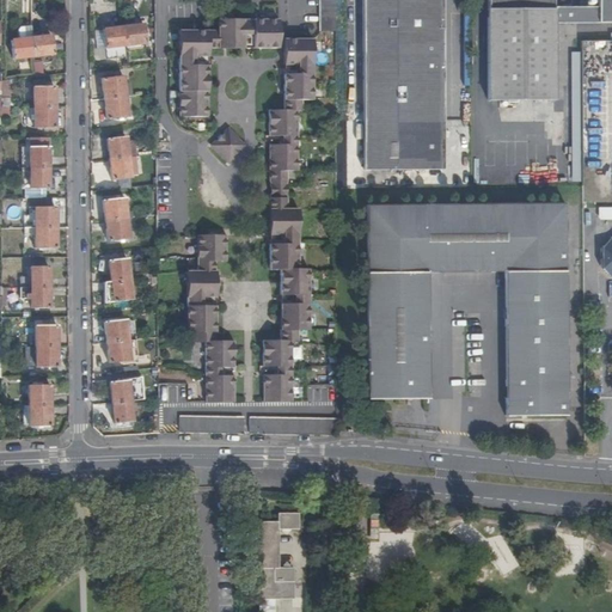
[(337,31),(336,0),(320,0),(322,31),(337,31)]
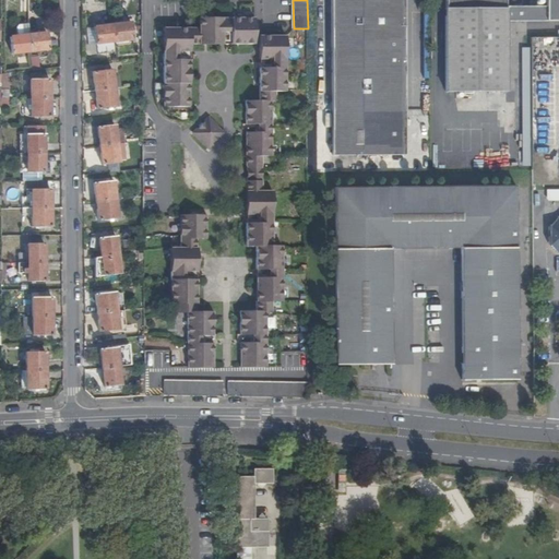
[(405,0),(333,0),(334,155),(407,154),(405,0)]
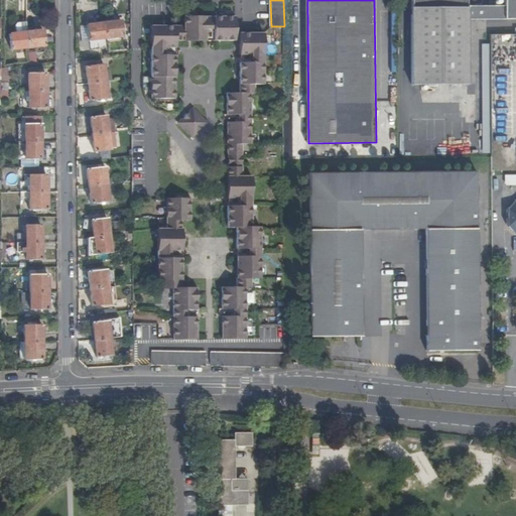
[(485,19),(485,5),(468,5),(468,0),(413,0),(414,7),(413,8),(414,85),(470,85),(469,19),(485,19)]
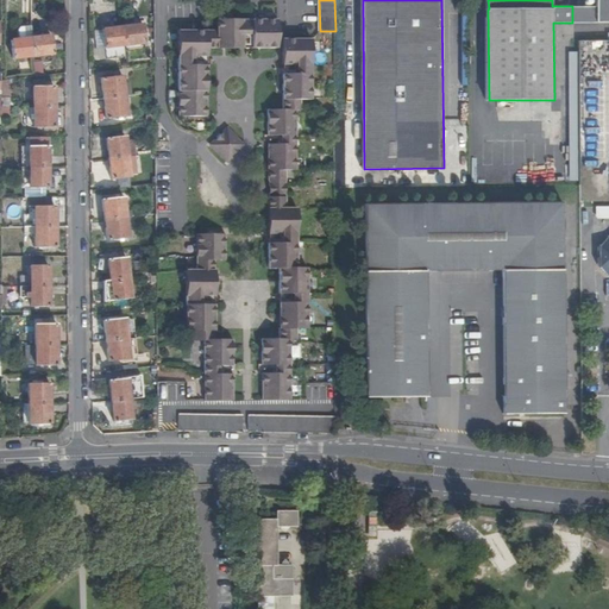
[(608,0),(591,0),(592,6),(576,6),(576,23),(608,22),(608,0)]
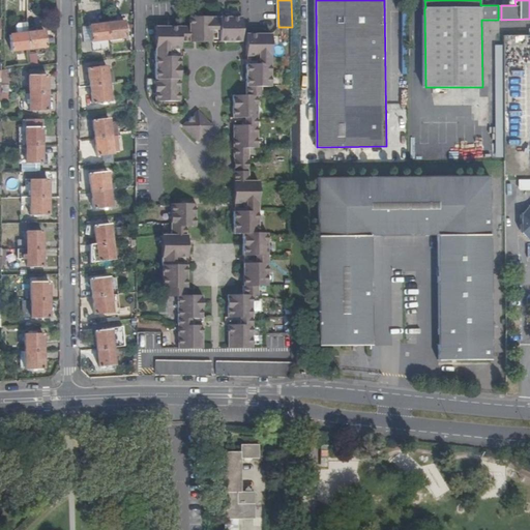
[(221,41),(243,41),(242,18),(190,19),(190,27),(156,27),(157,101),(182,102),(181,58),(170,58),(170,50),(181,50),(181,42),(213,42),(213,30),(221,30),(221,41)]
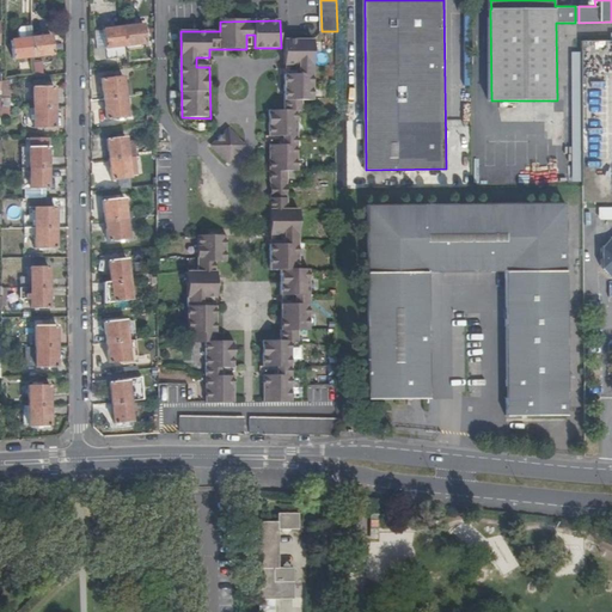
[(146,26),(124,29),(127,47),(128,54),(148,51),(146,26)]
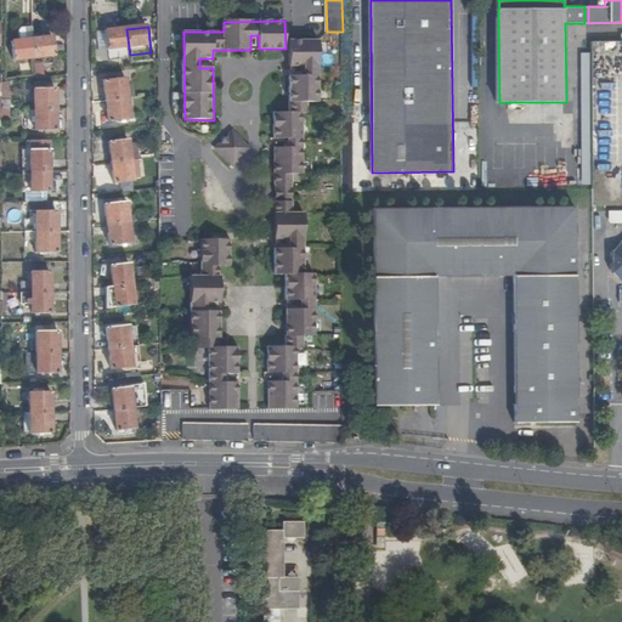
[(33,40),(33,28),(23,29),(21,32),(21,43),(33,40)]
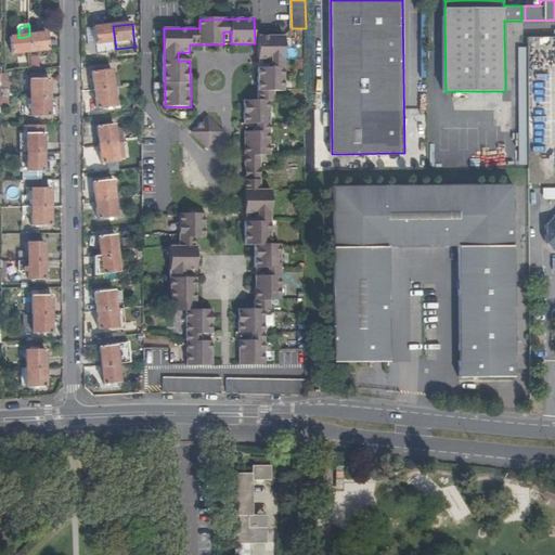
[(115,42),(113,26),(94,28),(97,44),(115,42)]
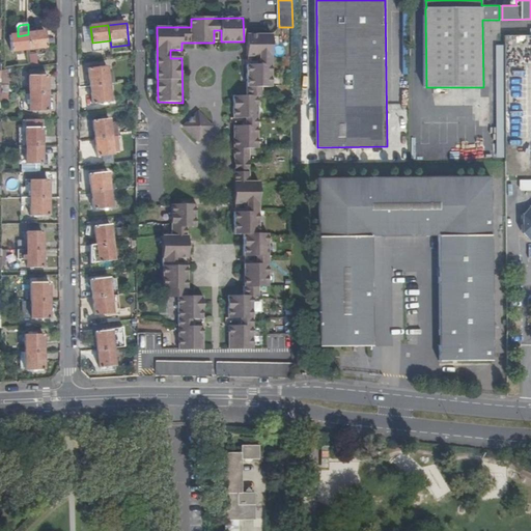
[(47,33),(28,34),(30,50),(48,48),(47,33)]
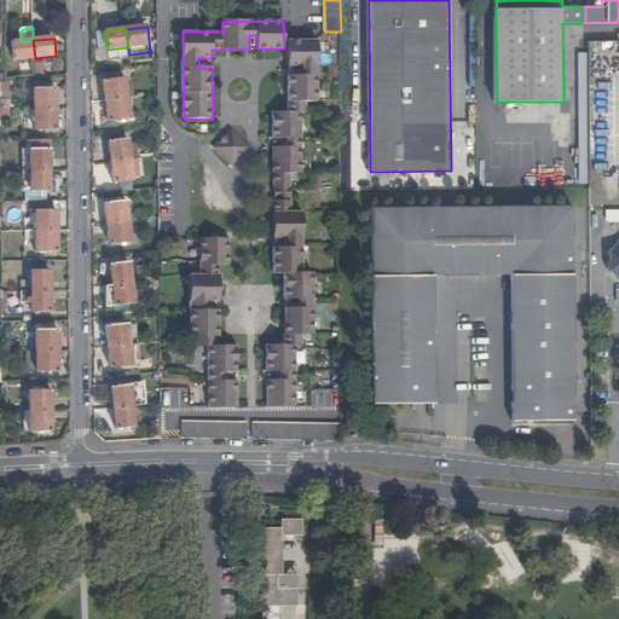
[(33,40),(21,42),(12,42),(15,61),(35,58),(33,40)]
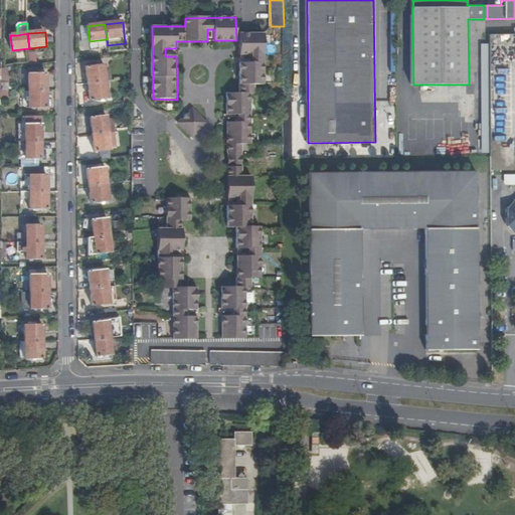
[(229,154),(229,158),(241,158),(241,154),(243,154),(242,145),(252,145),(251,94),(256,94),(255,86),(265,86),(265,33),(241,34),(240,55),(252,55),(252,62),(240,63),(240,94),(228,94),(228,115),(239,115),(239,124),(228,124),(228,153),(229,154)]
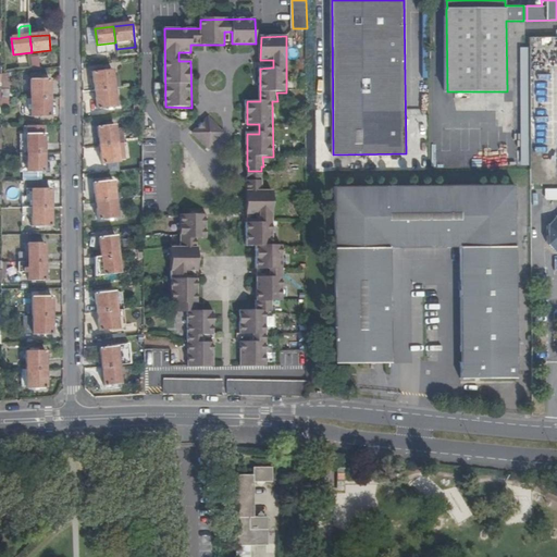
[(115,89),(121,89),(120,77),(113,77),(113,71),(95,73),(97,91),(115,89)]
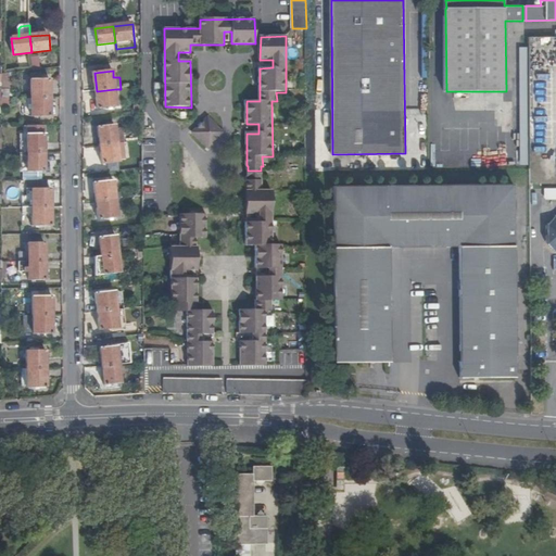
[(11,100),(11,75),(2,75),(2,100),(11,100)]
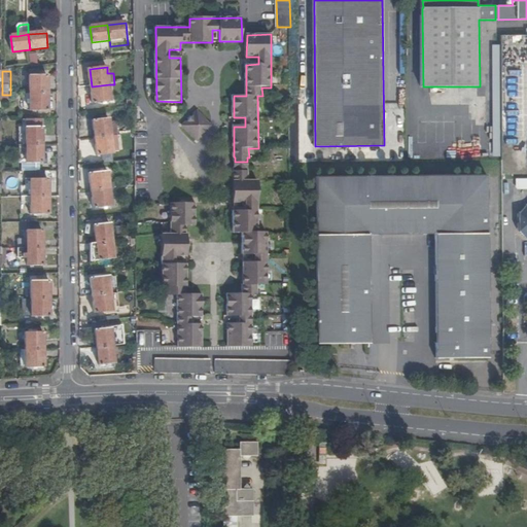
[(30,94),(47,94),(47,76),(30,76),(30,94)]
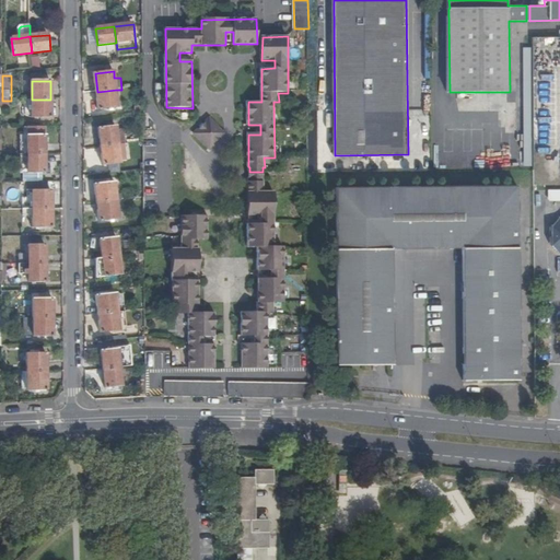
[(116,90),(97,92),(100,111),(118,108),(116,90)]
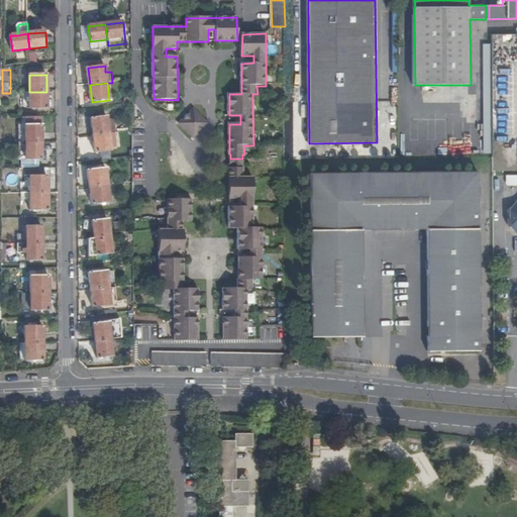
[(46,110),(46,92),(29,92),(24,93),(24,107),(29,107),(29,110),(46,110)]
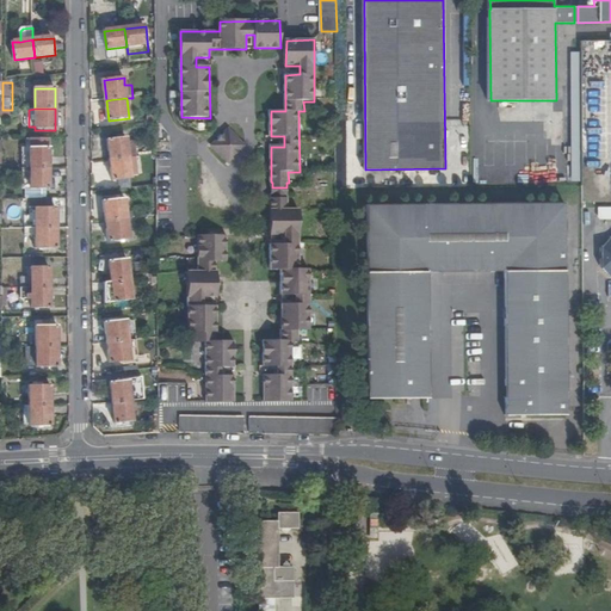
[(228,161),(245,147),(230,131),(214,147),(228,161)]
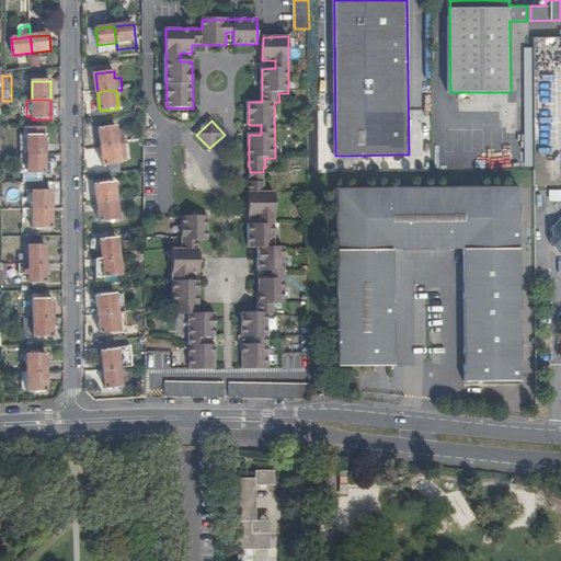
[(100,129),(102,148),(118,146),(116,127),(100,129)]
